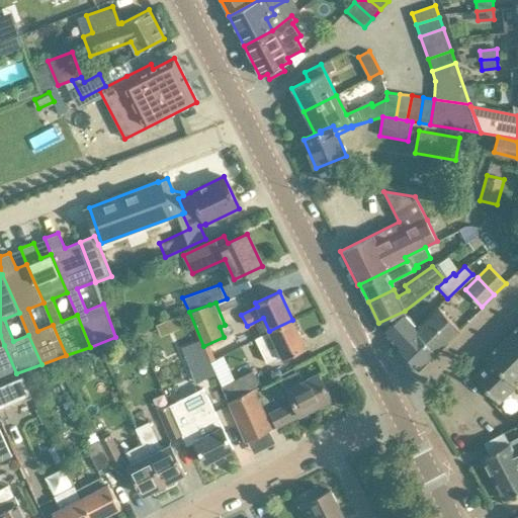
[(435,353),(459,330),(438,308),(418,327),(414,330),(435,353)]
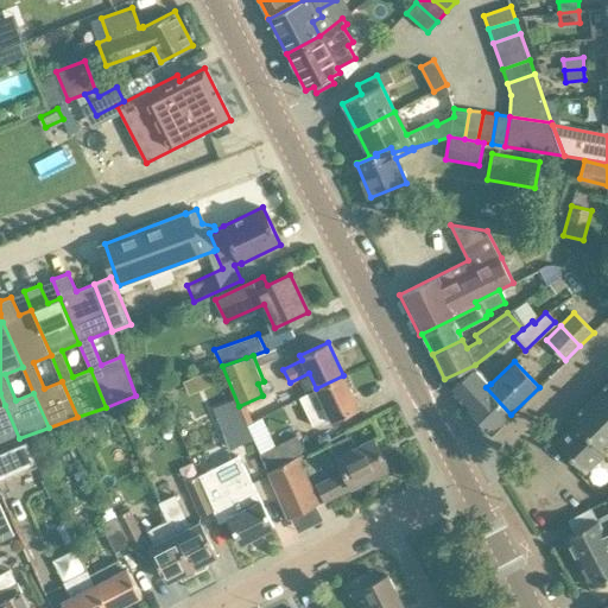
[(239,406),(222,366),(194,377),(202,396),(207,394),(234,457),(257,448),(239,406)]
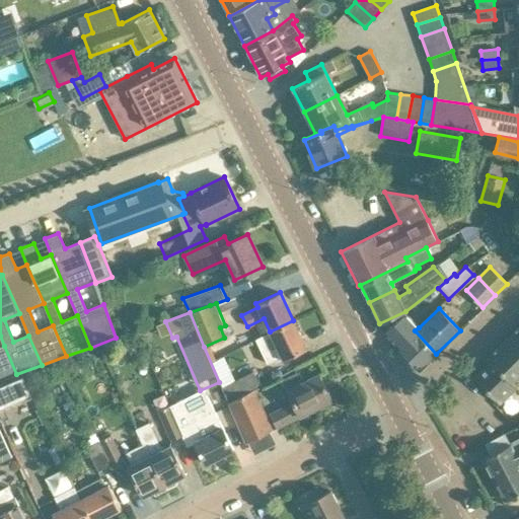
[(419,370),(436,354),(415,330),(419,327),(408,315),(384,331),(419,370)]
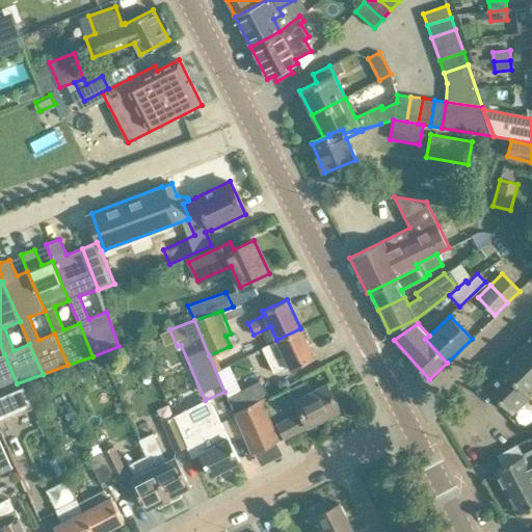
[(300,328),(276,340),(283,353),(266,362),(271,373),(289,366),(290,369),(314,357),(300,328)]
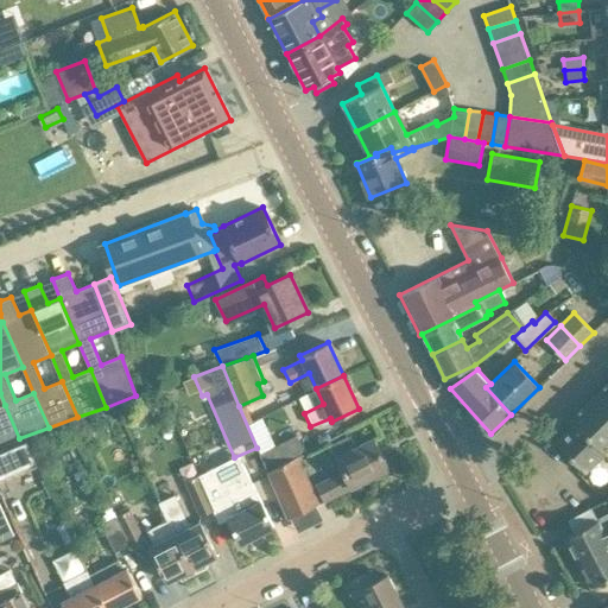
[(607,382),(596,393),(607,405),(607,382)]
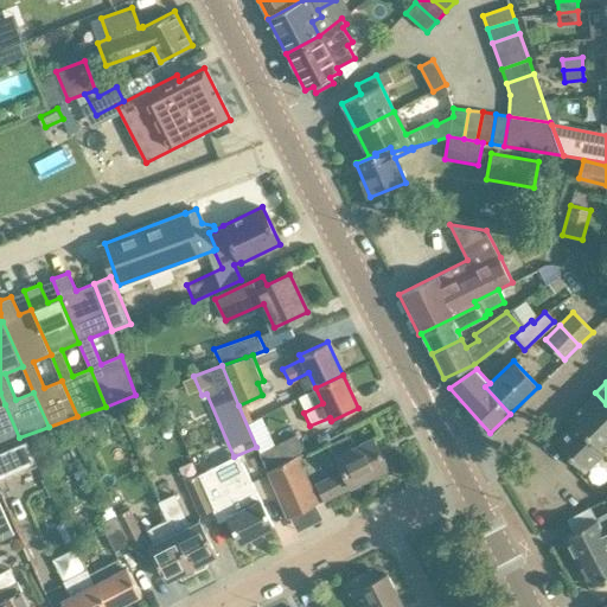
[(606,404),(595,393),(572,417),(605,452),(606,449),(606,404)]
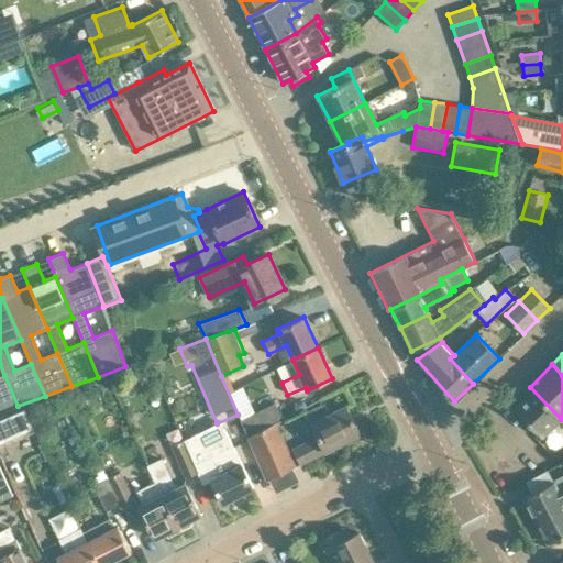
[(0,411),(18,406),(4,375),(0,376),(0,411)]
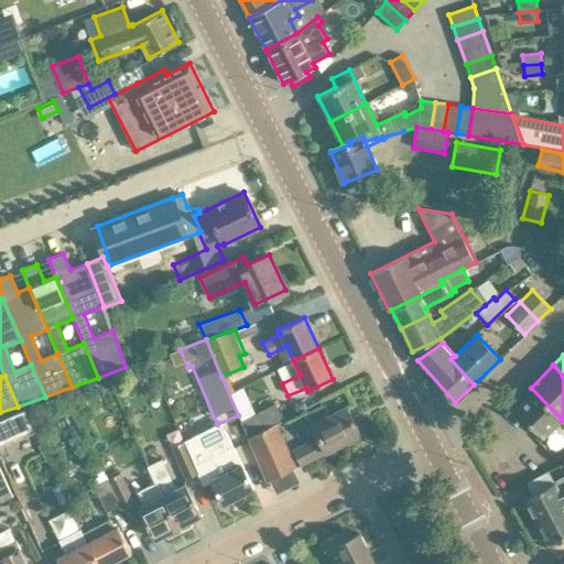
[(514,410),(542,438),(543,438),(561,421),(563,424),(563,423),(563,421),(562,420),(531,388),(530,389),(533,391),(514,410)]
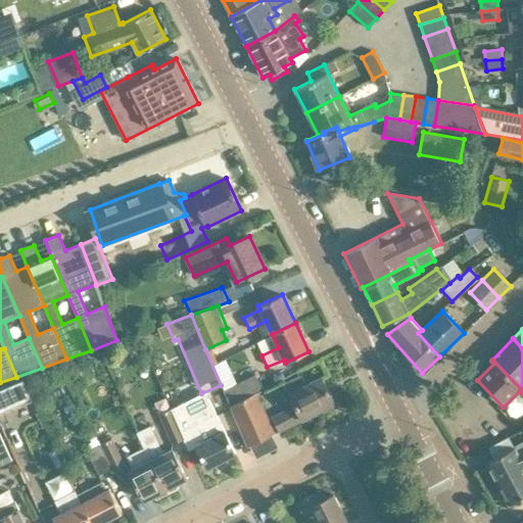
[(230,406),(255,392),(264,388),(255,374),(223,390),(230,406)]
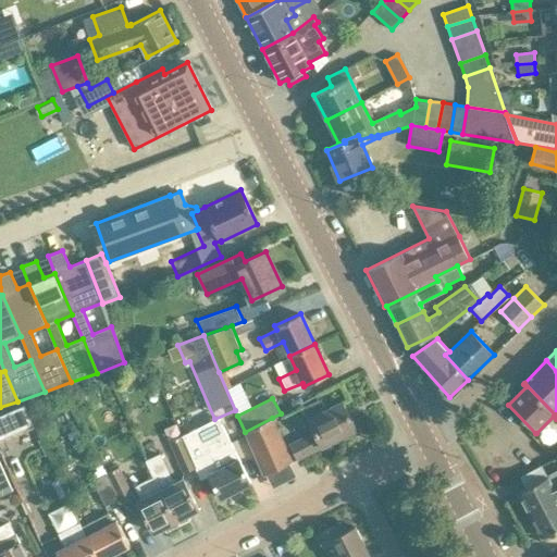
[(320,400),(302,409),(314,431),(288,444),(296,459),(356,429),(342,400),(325,409),(320,400)]
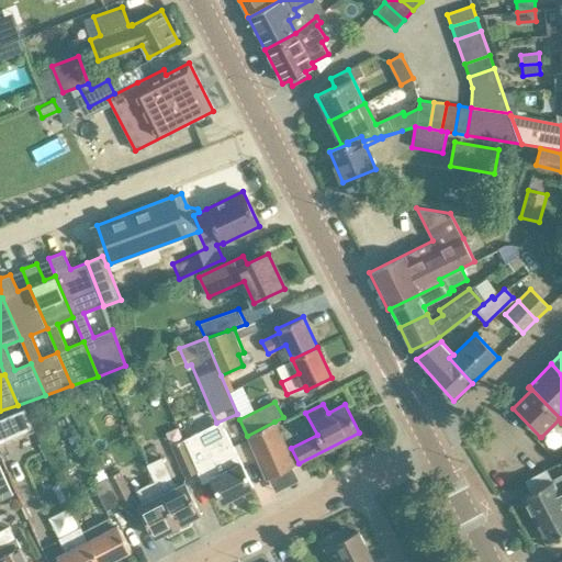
[(0,446),(34,430),(25,411),(0,422),(0,446)]
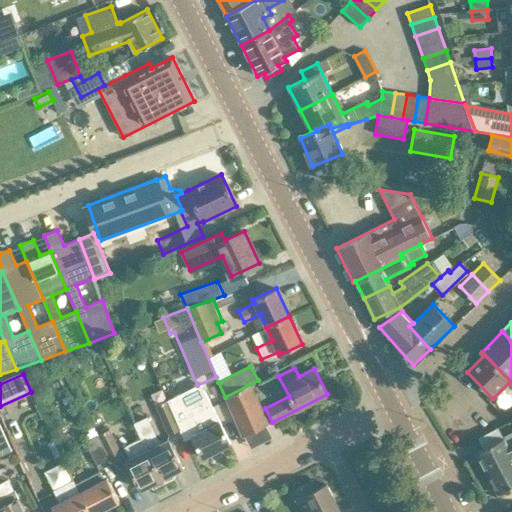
[(225,397),(242,438),(268,424),(250,384),(225,397)]
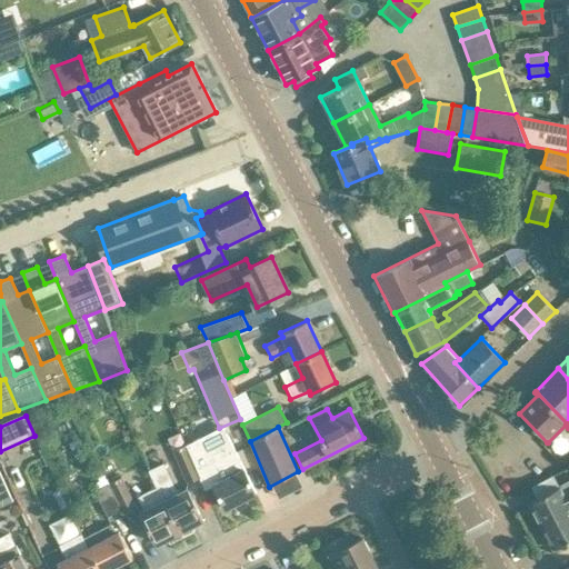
[(201,437),(185,446),(200,478),(206,489),(213,486),(226,509),(257,492),(235,451),(226,433),(205,445),(201,437)]
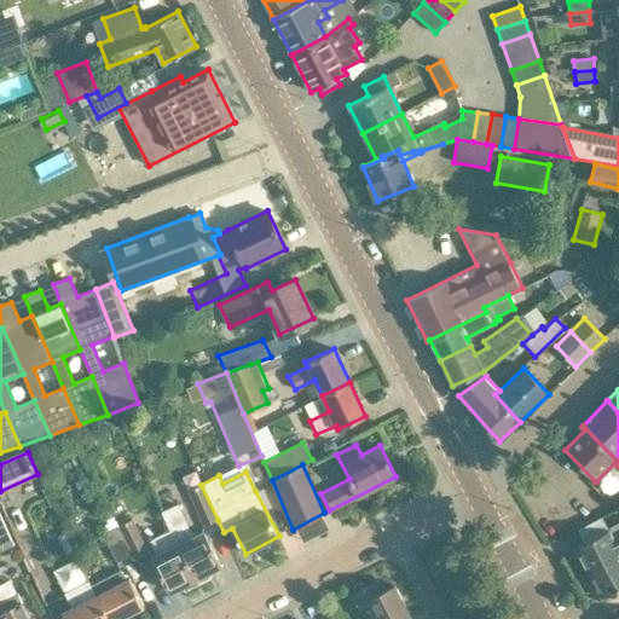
[(201,485),(189,491),(204,525),(218,520),(201,485)]
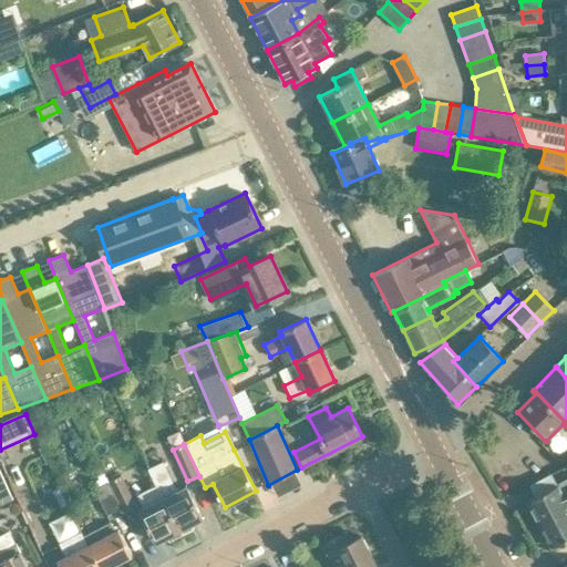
[(150,470),(157,486),(163,498),(182,535),(182,534),(193,528),(192,524),(203,518),(186,487),(178,491),(165,462),(150,470)]
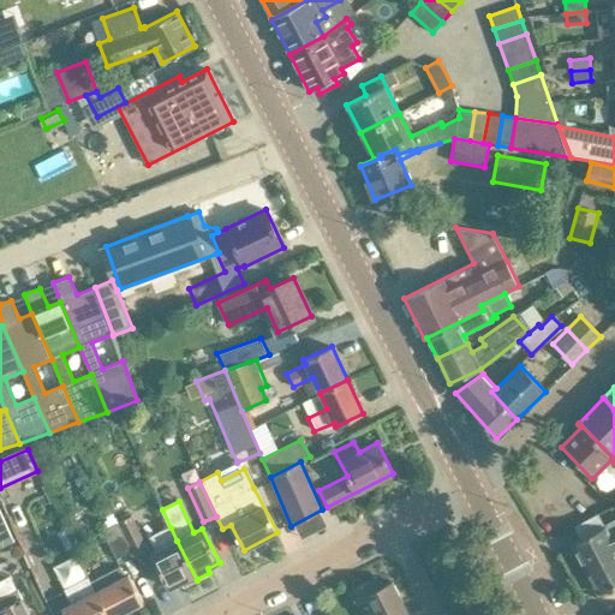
[(0,545),(13,541),(0,512),(0,545)]
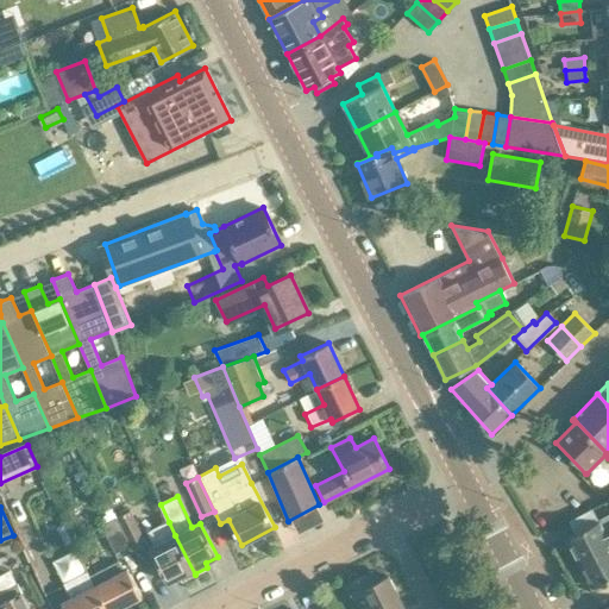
[(117,516),(131,545),(135,552),(149,546),(131,509),(117,516)]
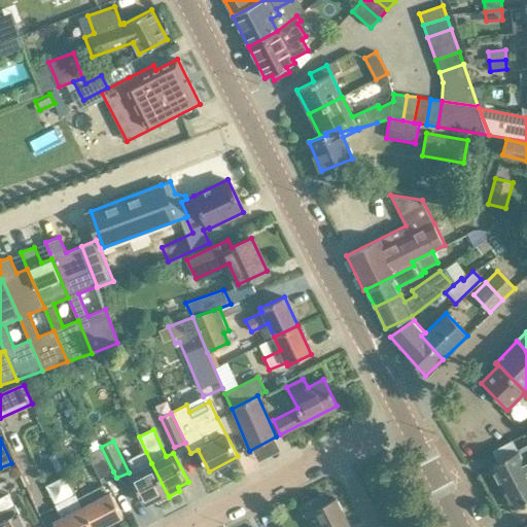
[(100,479),(113,471),(101,447),(88,453),(100,479)]
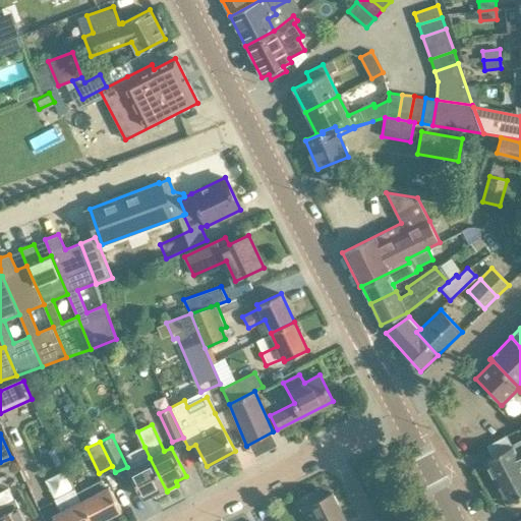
[(484,460),(496,481),(520,468),(520,451),(517,454),(513,445),(484,460)]
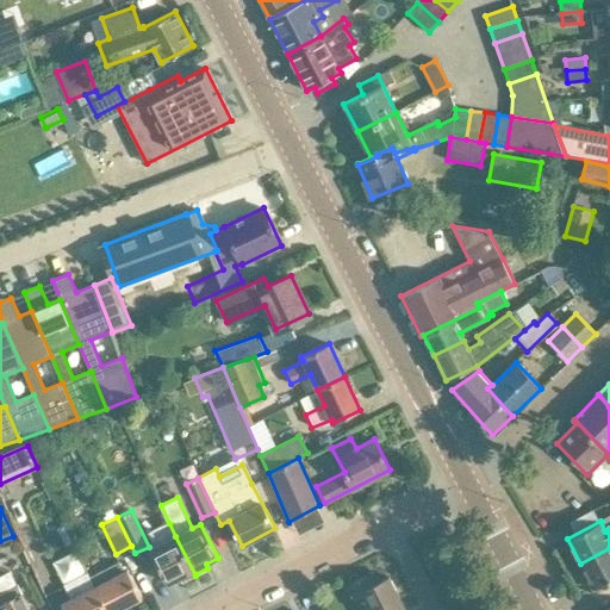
[(150,549),(168,583),(180,577),(182,582),(194,574),(194,576),(195,576),(175,536),(169,523),(150,533),(157,546),(150,549)]
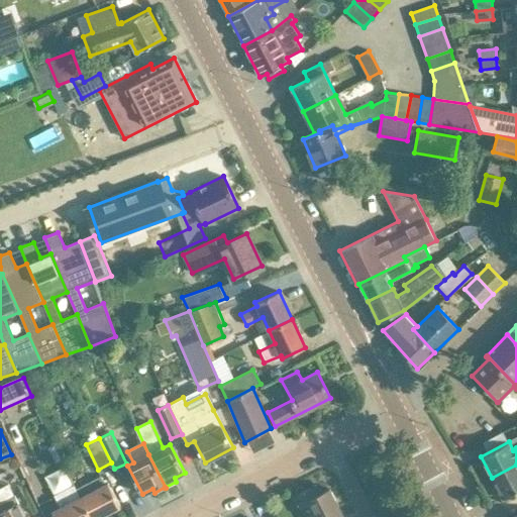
[(516,464),(492,478),(503,499),(516,491),(516,464)]
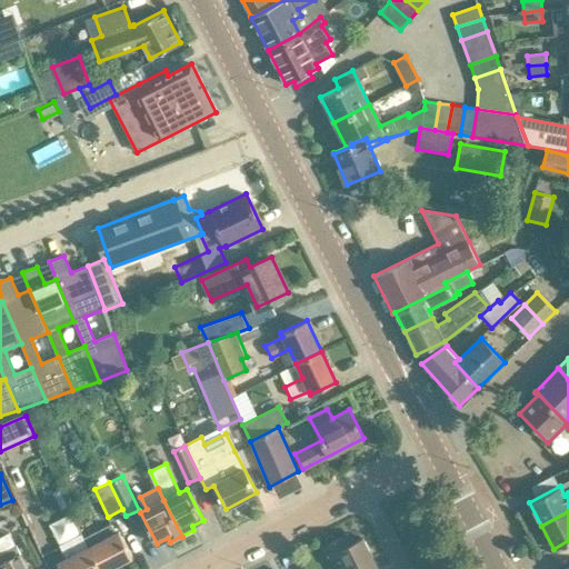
[(110,525),(82,539),(99,568),(108,568),(131,557),(119,531),(115,533),(110,525)]
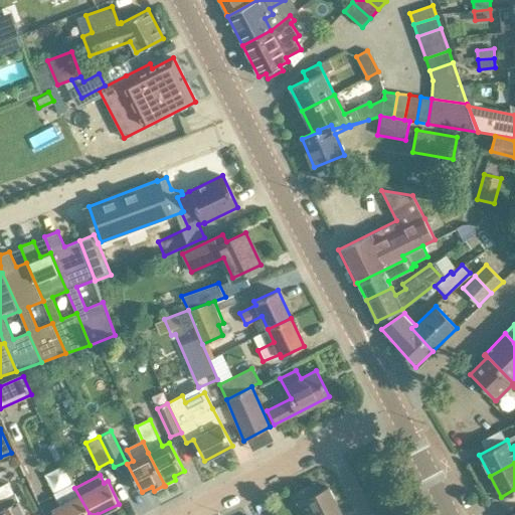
[(0,514),(27,514),(28,514),(27,514),(9,481),(0,485),(0,514)]
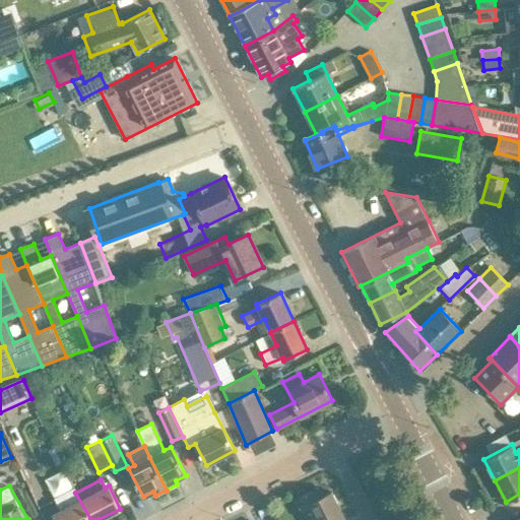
[(90,519),(75,493),(72,488),(54,498),(60,510),(53,514),(55,519),(90,519)]
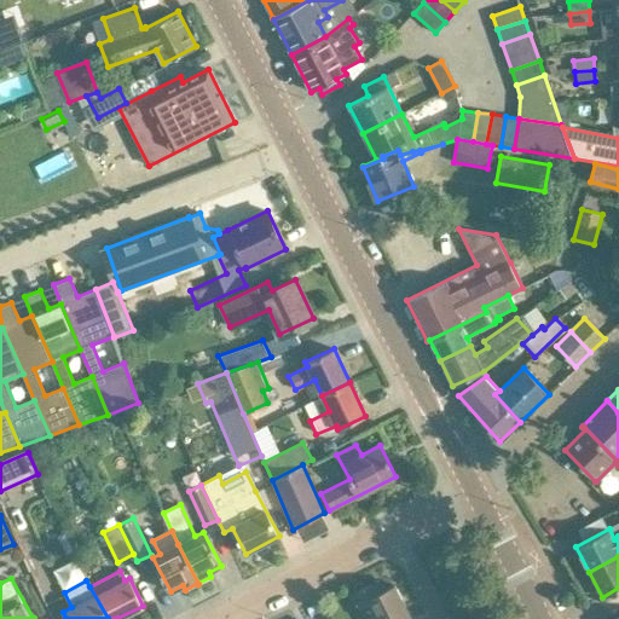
[(376,580),(352,594),(359,607),(368,602),(375,618),(411,618),(394,585),(382,591),(376,580)]
